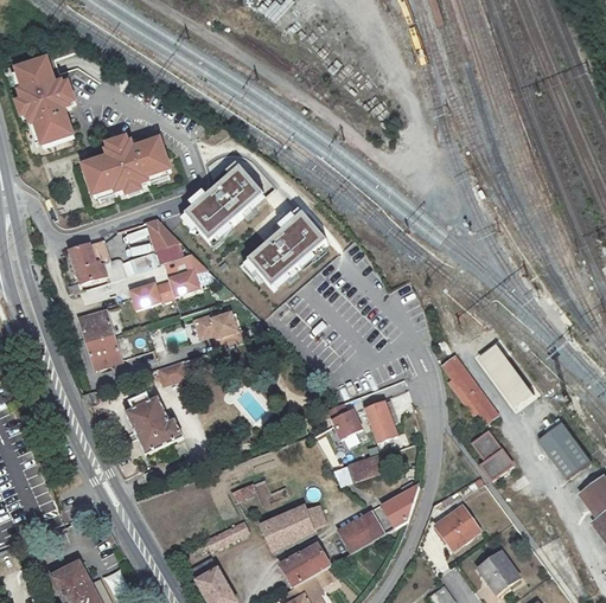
[(46,61),(16,71),(23,92),(19,94),(30,127),(33,126),(42,148),(72,138),(63,111),(70,109),(61,84),(55,87),(46,61)]
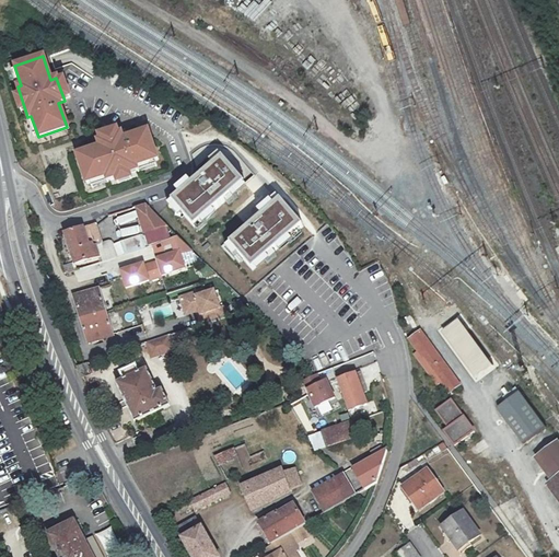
[(79,152),(88,182),(107,175),(108,178),(139,169),(138,165),(159,159),(150,129),(125,138),(124,131),(100,139),(102,146),(79,152)]
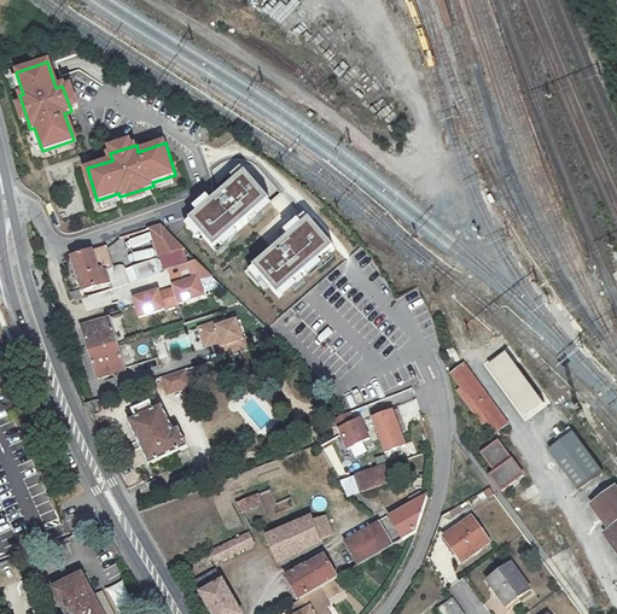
[(246,171),(191,218),(216,247),(271,199),(246,171)]
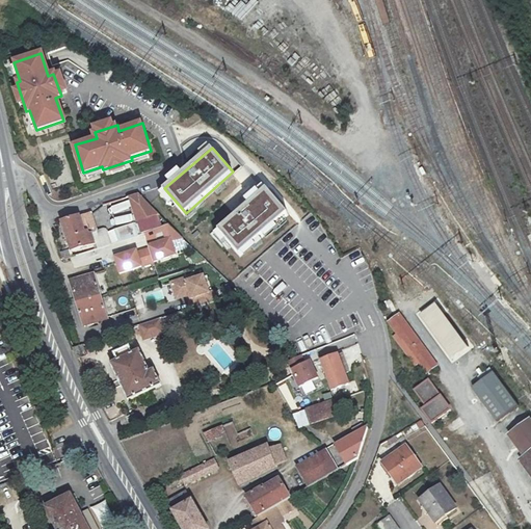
[(267,188),(219,229),(241,253),(288,212),(267,188)]
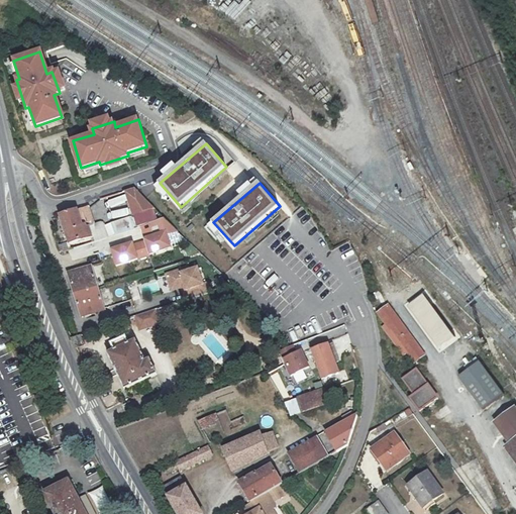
[(133,187),(125,190),(132,213),(153,206),(133,187)]
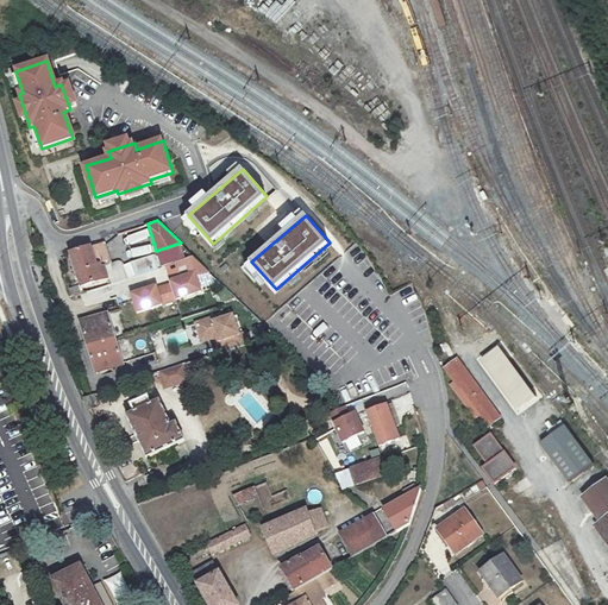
[(73,252),(82,283),(82,284),(102,279),(102,277),(108,276),(106,268),(99,270),(98,266),(112,262),(105,241),(73,252)]
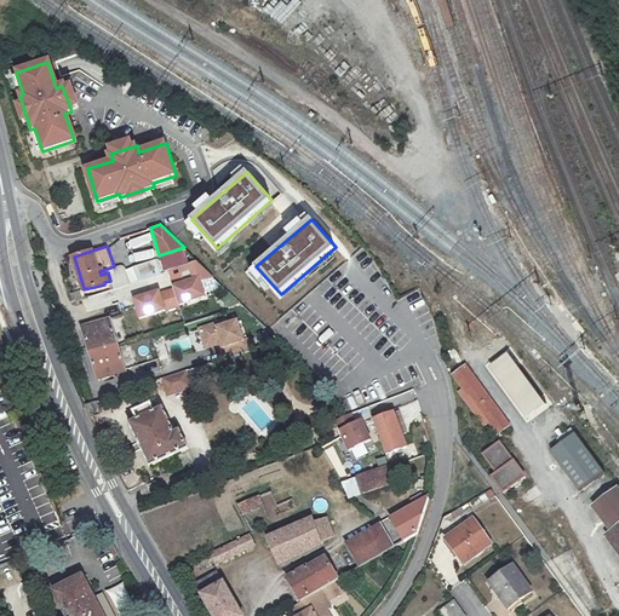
[(138,280),(148,276),(162,272),(158,257),(133,265),(138,280)]
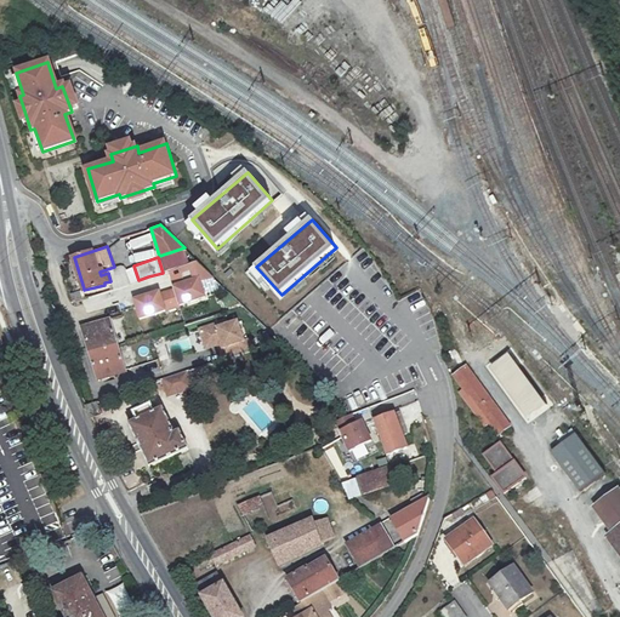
[(108,273),(111,281),(113,289),(131,283),(125,264),(114,267),(100,272),(101,275),(108,273)]
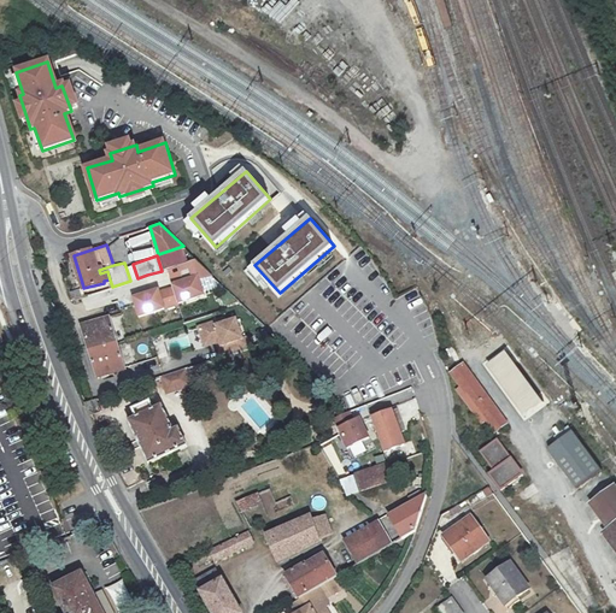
[(198,275),(174,283),(180,301),(204,293),(198,275)]
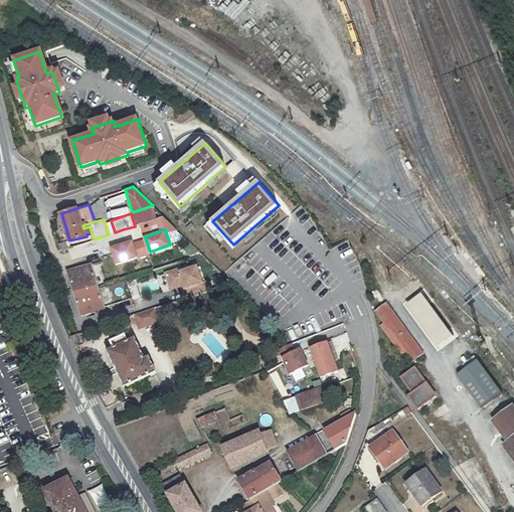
[(69,240),(69,239),(59,243),(60,249),(71,245),(69,240)]
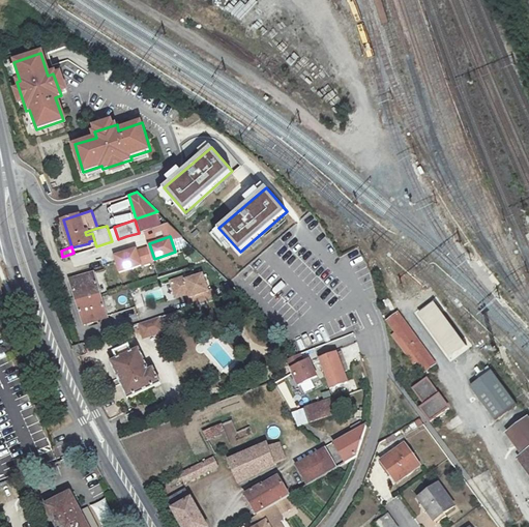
[(136,247),(115,255),(120,270),(142,262),(136,247)]
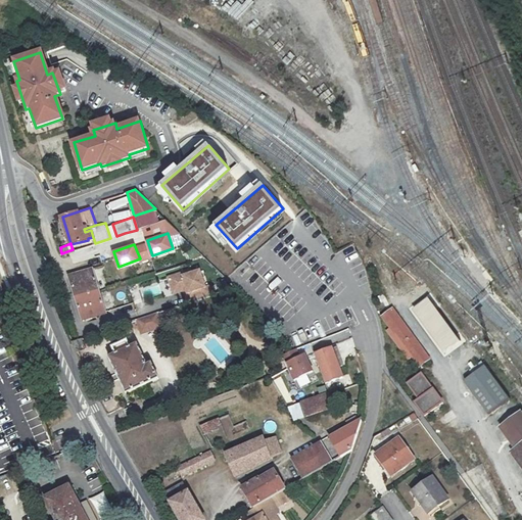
[(474,275),(481,284),(492,275),(485,266),(474,275)]
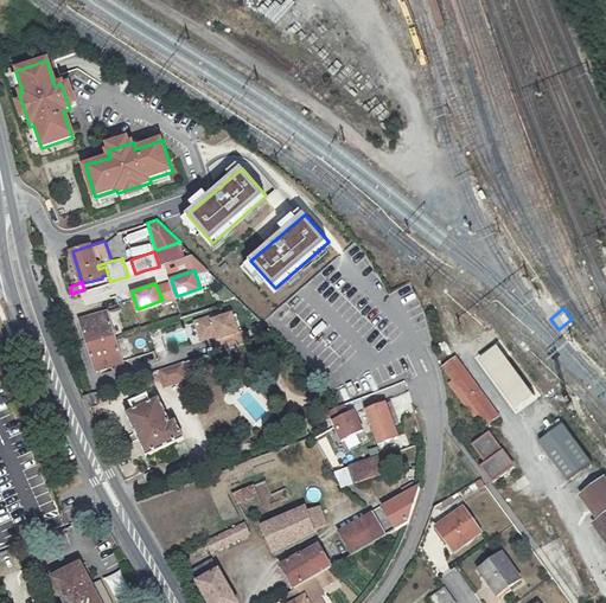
[(89,344),(115,335),(107,309),(82,318),(89,344)]
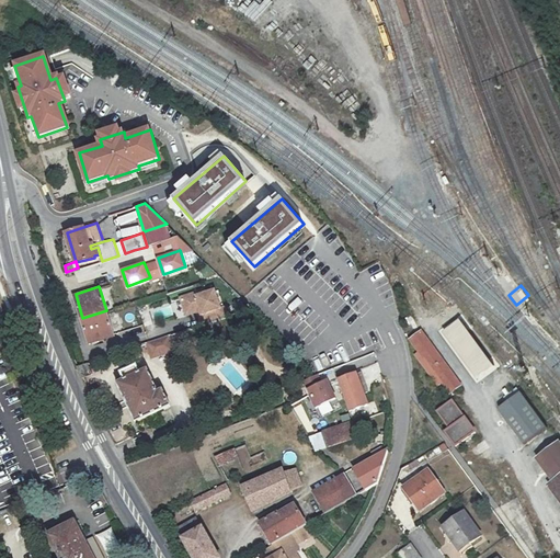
[(197,294),(196,291),(182,296),(187,312),(202,308),(204,312),(201,314),(203,322),(228,314),(226,305),(221,306),(216,288),(207,291),(197,294)]
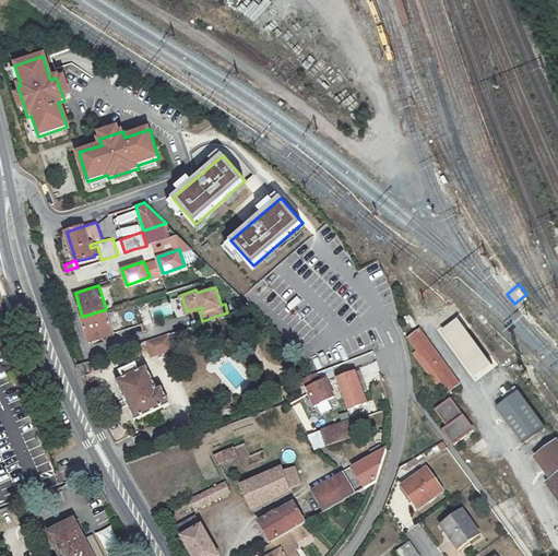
[(106,309),(82,317),(90,340),(114,332),(106,309)]
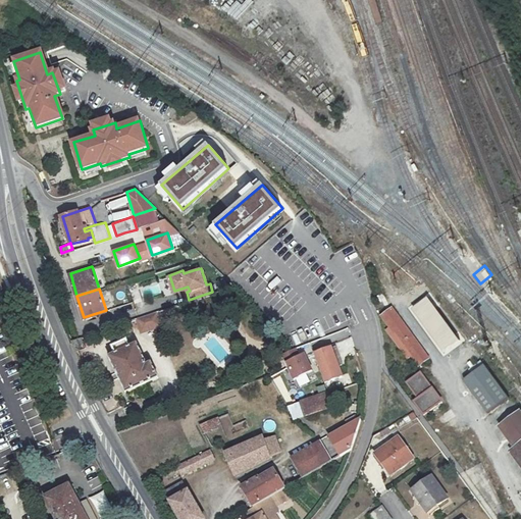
[(458,335),(427,293),(410,305),(444,349),(458,335)]
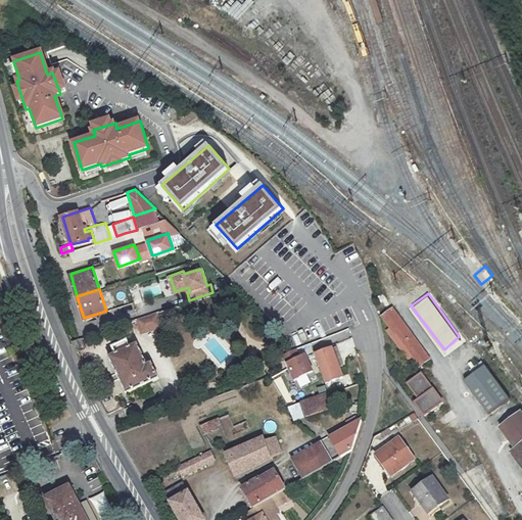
[(391,350),(399,361),(408,371),(429,356),(391,306),(382,314),(395,332),(388,338),(395,347),(391,350)]
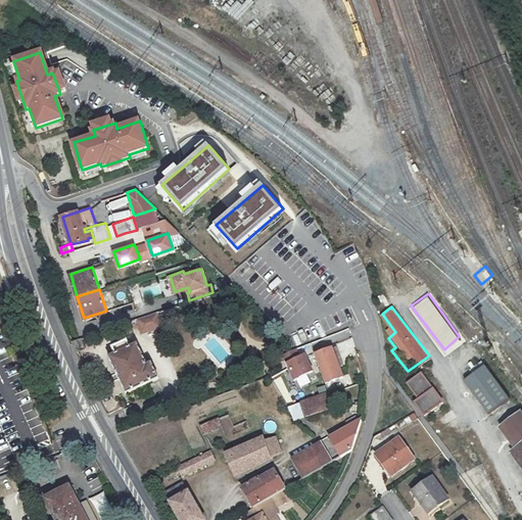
[(158,311),(145,315),(149,327),(162,323),(158,311)]
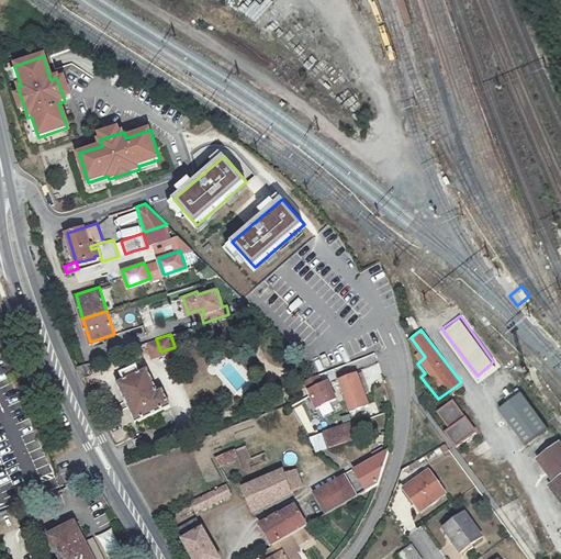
[(88,362),(83,364),(77,366),(83,377),(92,372),(88,362)]
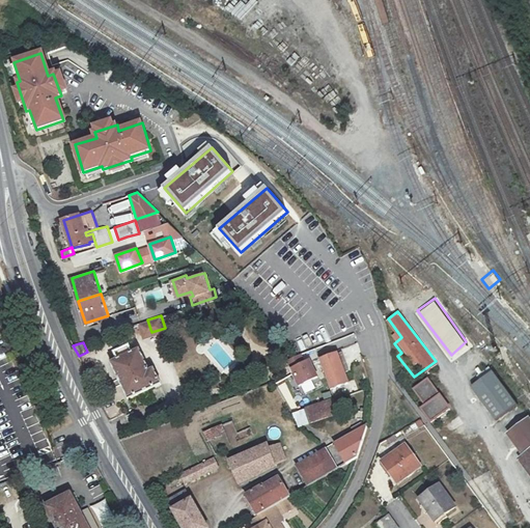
[(129,396),(162,380),(154,365),(149,367),(139,346),(132,350),(129,342),(113,350),(117,357),(110,360),(129,396)]
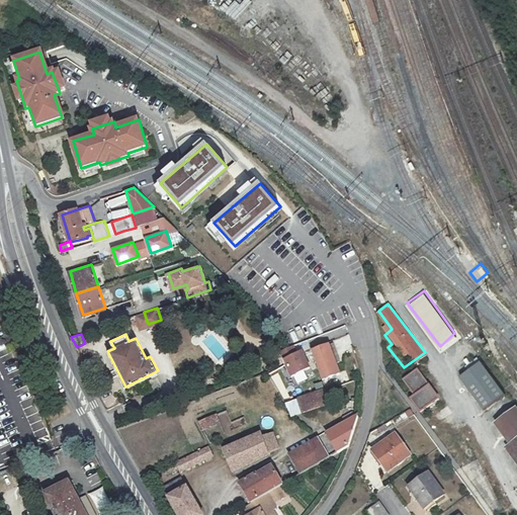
[(333,343),(313,350),(321,377),(339,372),(336,362),(339,361),(333,343)]
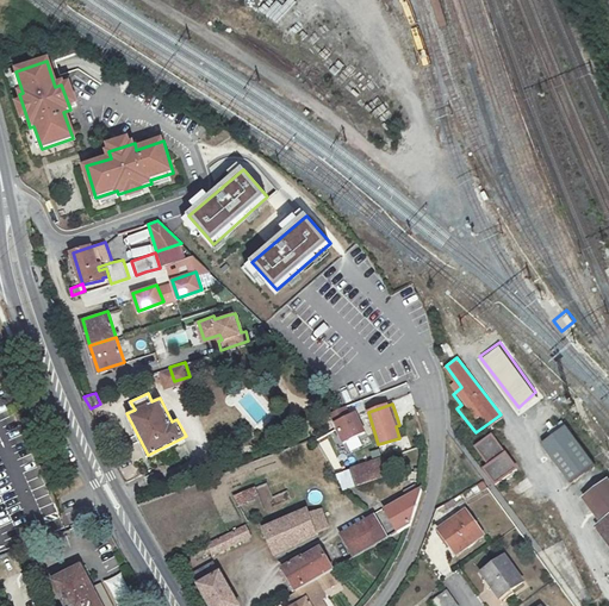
[(345,405),(328,412),(342,441),(364,431),(355,412),(350,414),(345,405)]
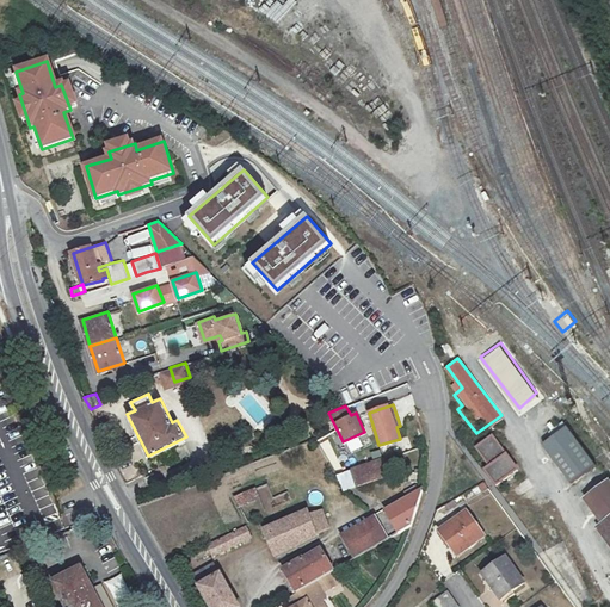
[(567,420),(543,438),(572,477),(596,459),(567,420)]
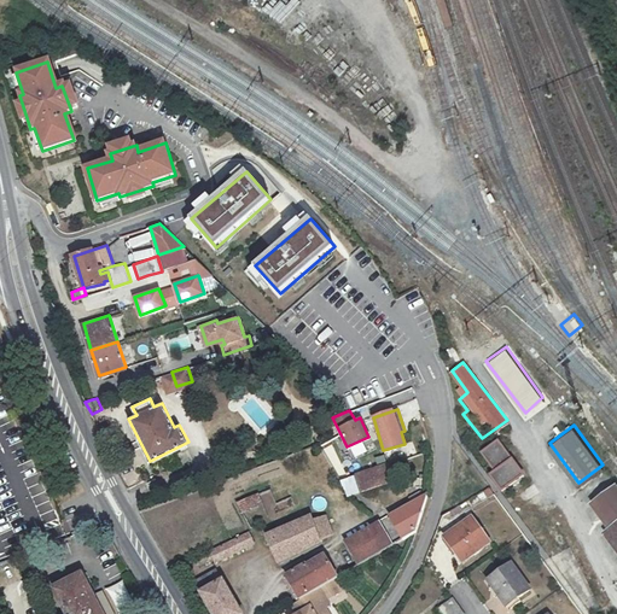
[(482,438),(472,426),(466,430),(476,443),(482,438)]
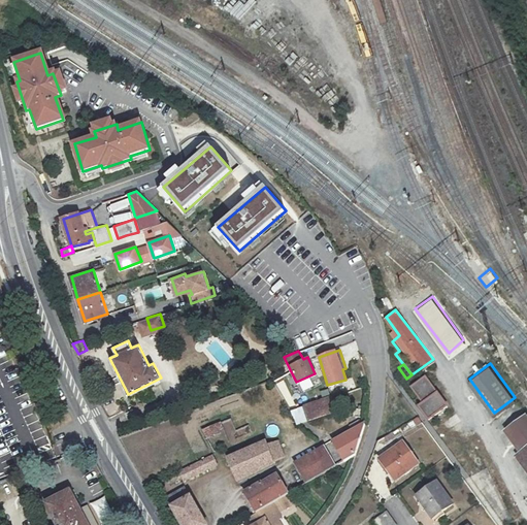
[(423,399),(419,402),(429,416),(448,403),(426,373),(412,384),(419,393),(423,399)]
